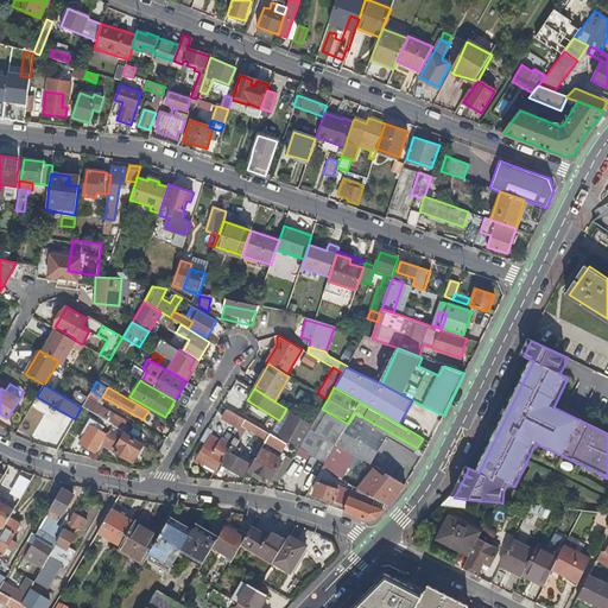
[(76,391),(70,400),(81,407),(82,406),(87,399),(87,397),(76,391)]
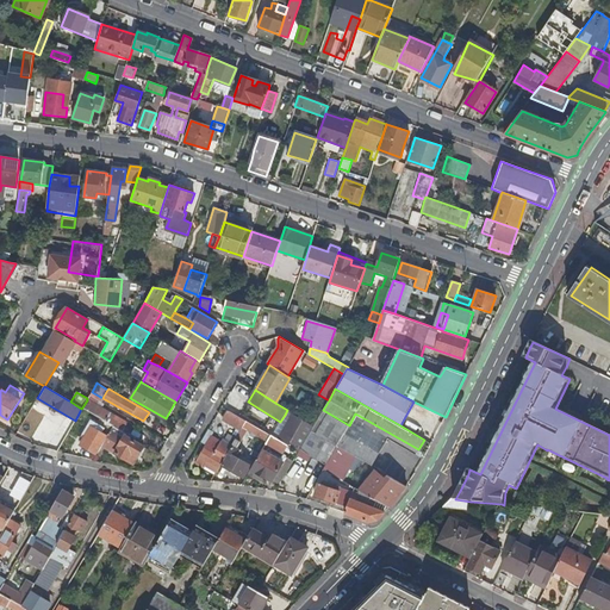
[(87,400),(97,405),(100,397),(92,392),(89,396),(87,398),(87,400)]
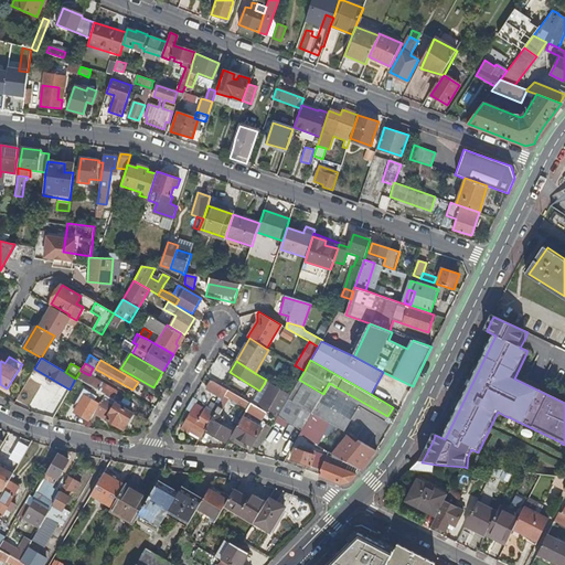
[(89,375),(81,371),(76,377),(87,384),(92,377),(89,375)]
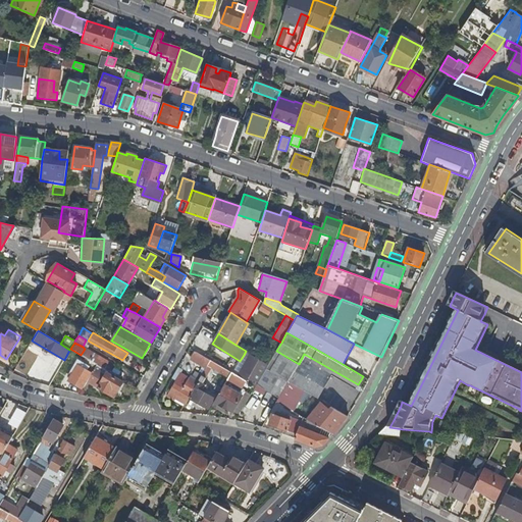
[(85,349),(81,355),(88,359),(97,364),(105,369),(109,362),(85,349)]
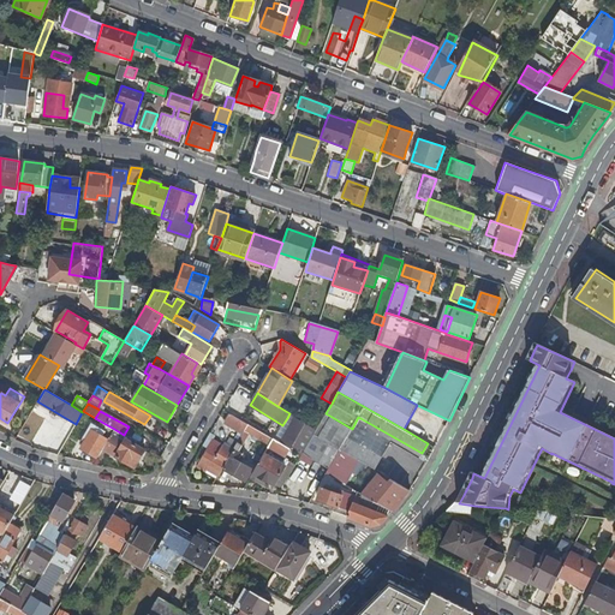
[(225,422),(243,433),(244,430),(248,423),(230,413),(225,422)]
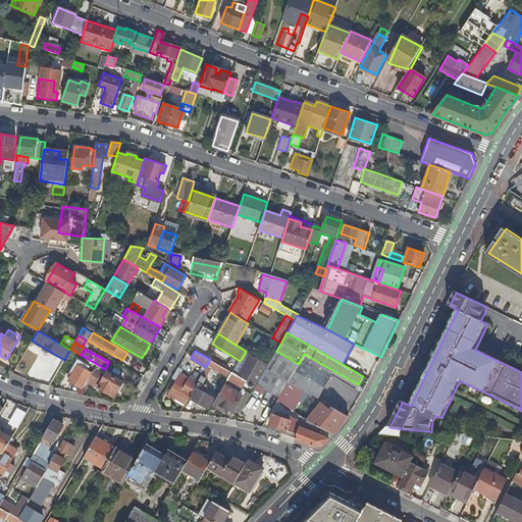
[(256,385),(278,399),(288,381),(299,364),(276,351),(269,363),(256,385)]
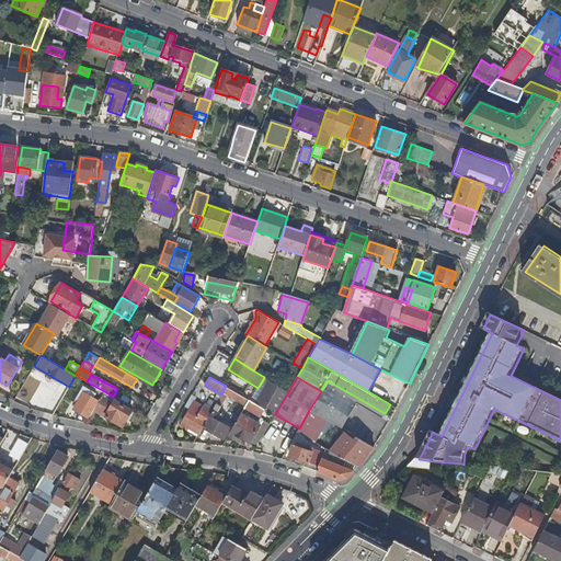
[(287,390),(270,380),(267,385),(256,404),(264,409),(266,410),(274,414),(274,413),(287,390)]
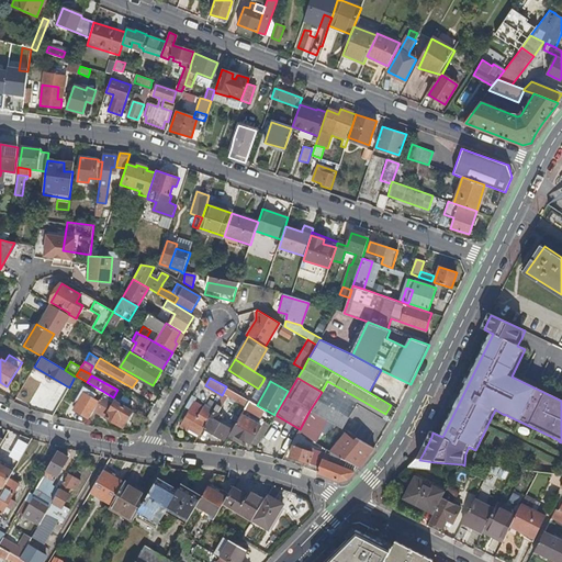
[(327,381),(322,392),(310,411),(327,420),(344,430),(350,419),(347,418),(357,403),(383,418),(385,414),(327,381)]
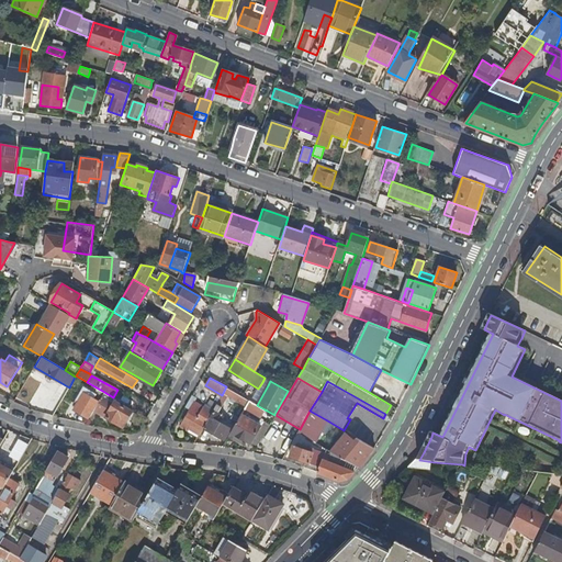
[(72,408),(89,417),(93,411),(104,392),(94,386),(91,392),(87,390),(86,393),(83,392),(76,403),(72,408)]
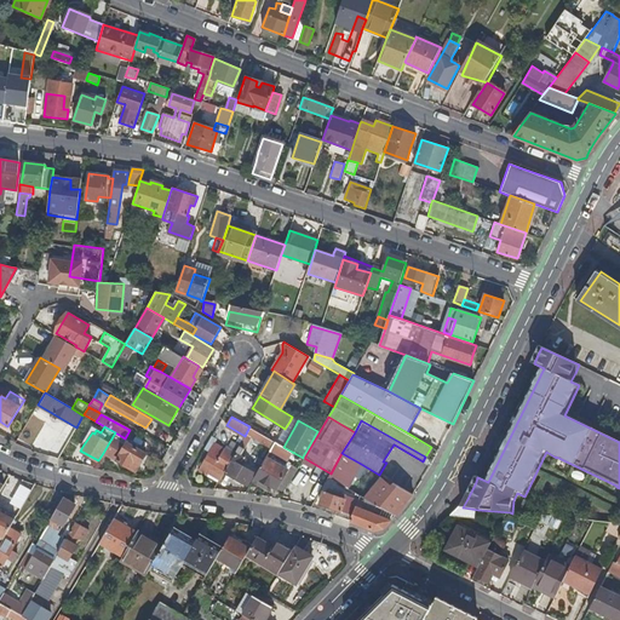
[(246,434),(271,448),(275,442),(271,440),(250,426),(246,434)]
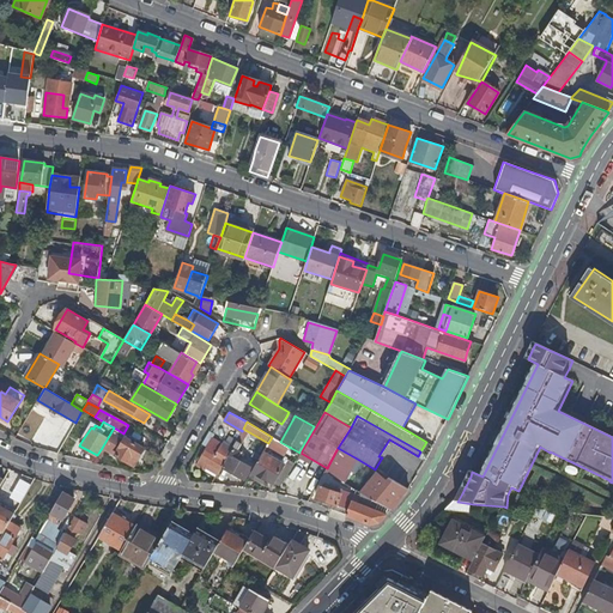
[(83,439),(91,428),(87,425),(79,438),(83,439)]
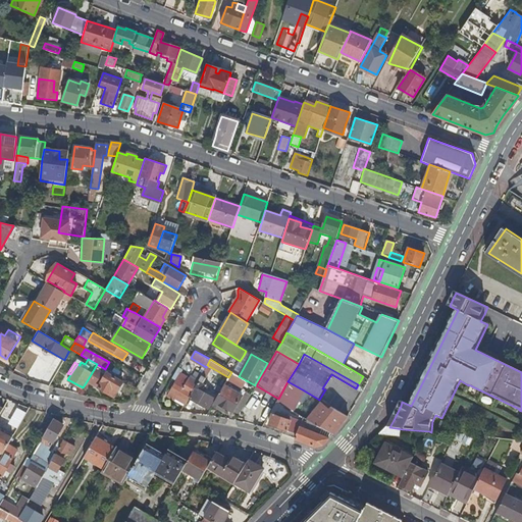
[(108,372),(108,371),(105,369),(97,364),(87,381),(113,396),(122,380),(108,372)]
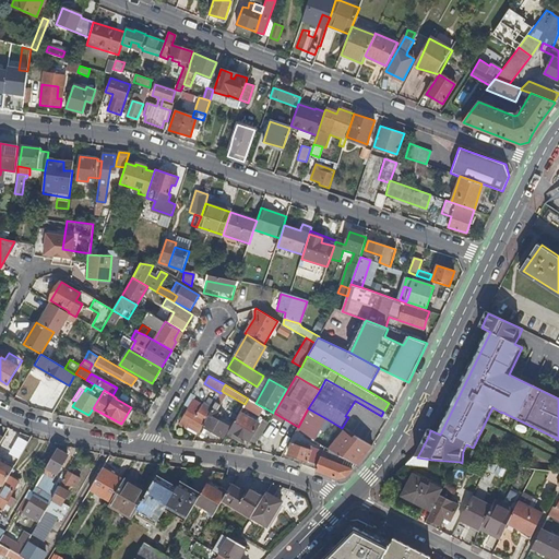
[(240,412),(246,416),(254,402),(248,399),(245,404),(240,412)]
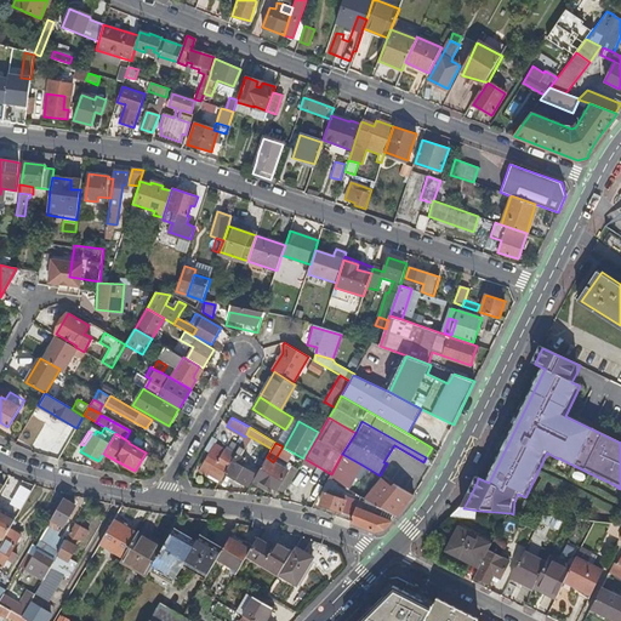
[(199,471),(218,482),(234,455),(215,444),(199,471)]
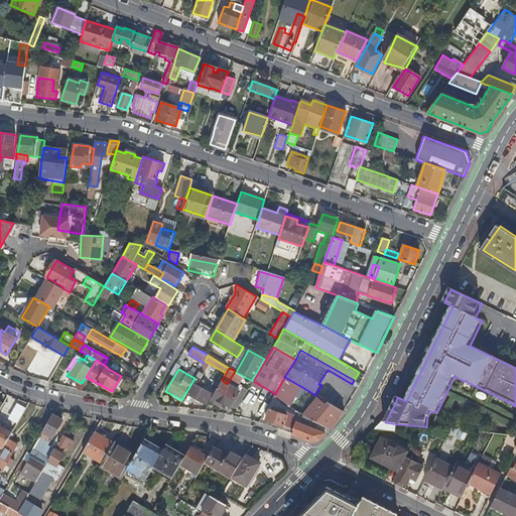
[(216,369),(213,373),(221,377),(224,373),(216,369)]
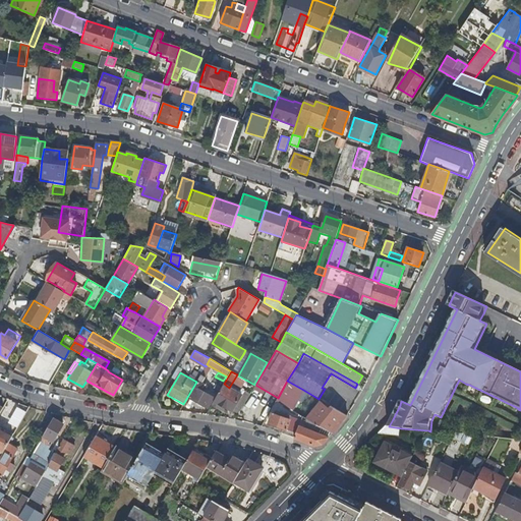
[(237,374),(229,388),(241,395),(232,410),(238,413),(250,394),(241,388),(245,380),(238,375),(237,374)]
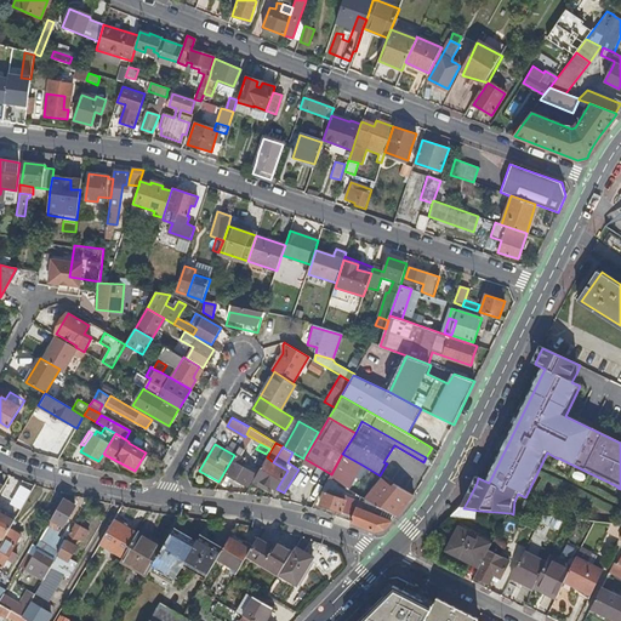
[(248,460),(237,454),(226,473),(248,484),(254,473),(243,467),(248,460)]
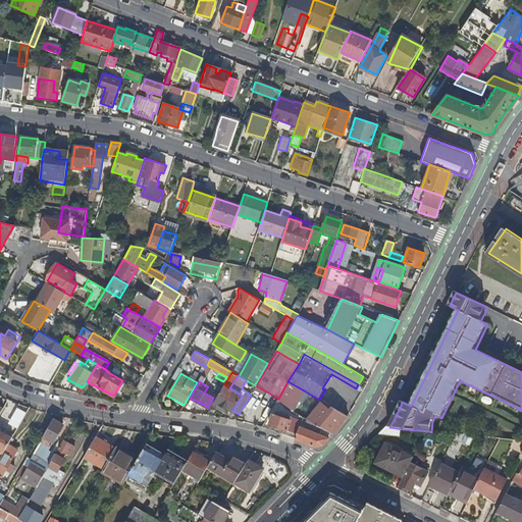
[(293,410),(304,390),(288,381),(278,399),(276,401),(293,410)]
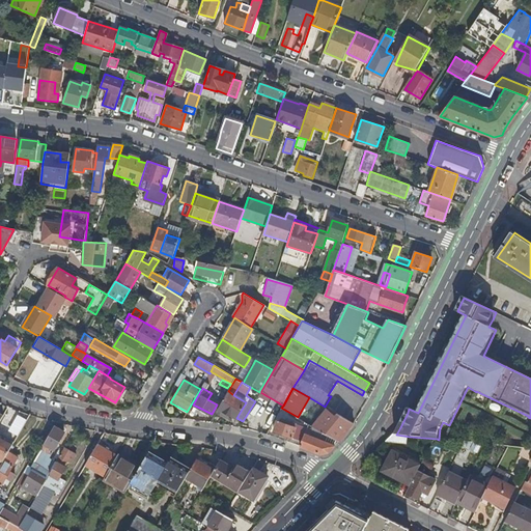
[(236,418),(246,402),(233,395),(228,391),(216,412),(226,418),(228,414),(236,418)]
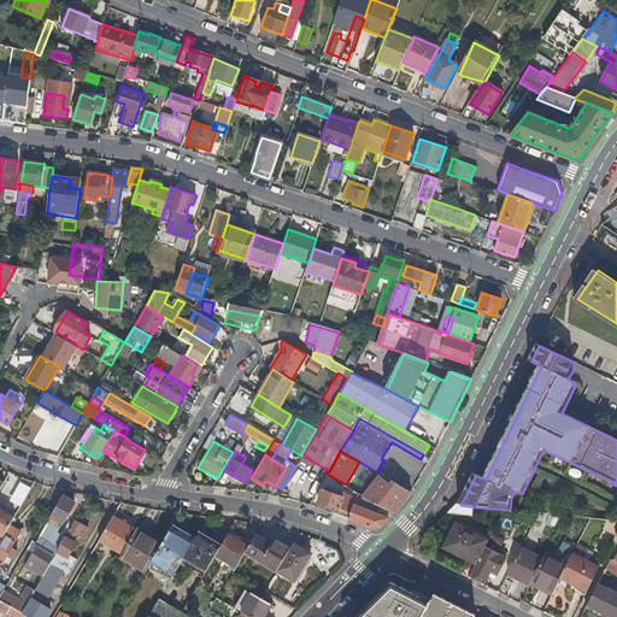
[(378,476),(364,495),(375,501),(377,499),(387,505),(386,507),(394,512),(412,492),(392,480),(389,483),(378,476)]
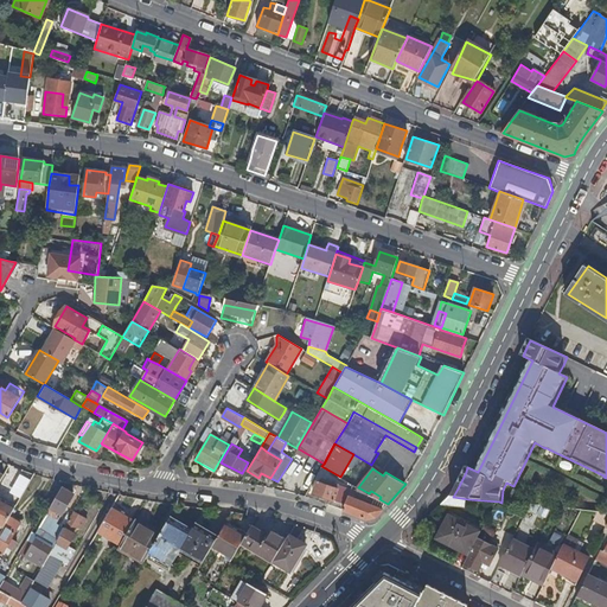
[(313,492),(345,504),(349,496),(351,490),(338,485),(339,484),(330,480),(328,485),(317,480),(313,492)]
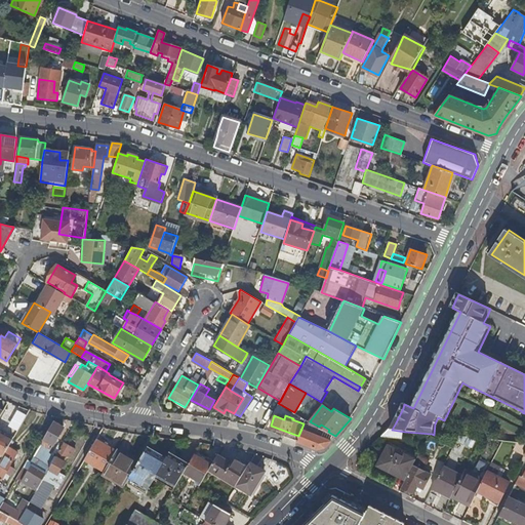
[(306,431),(301,429),(298,436),(296,441),(317,448),(325,447),(335,436),(328,432),(319,427),(310,421),(306,431)]
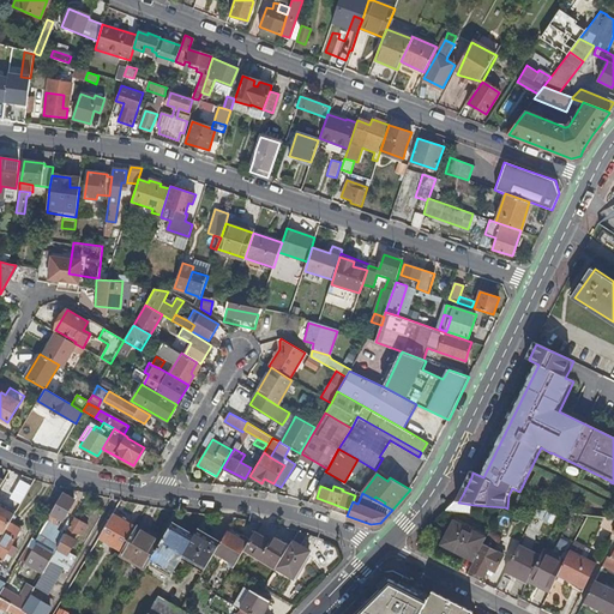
[(74,500),(64,494),(48,519),(56,524),(60,518),(62,521),(74,500)]
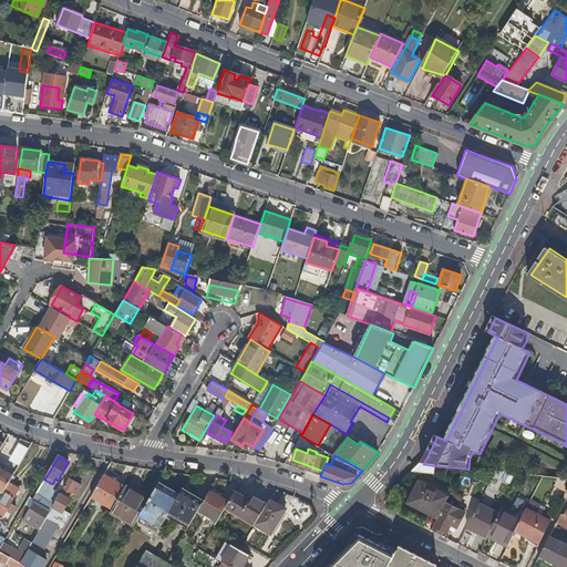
[(0,490),(3,492),(11,480),(13,475),(0,467),(0,490)]
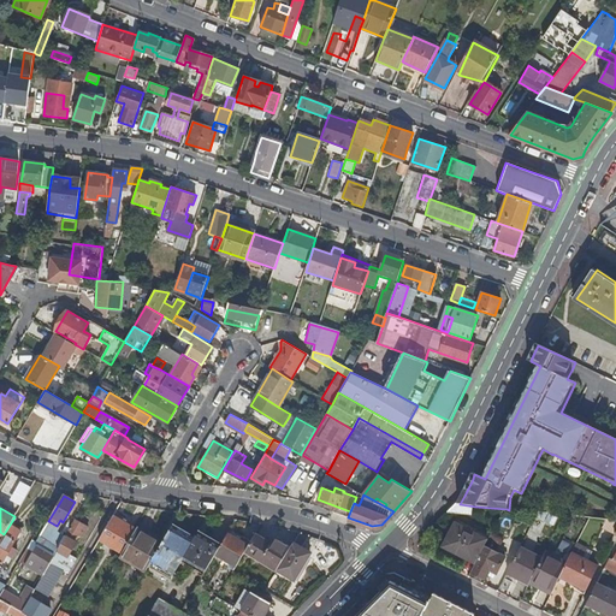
[(136,529),(112,515),(98,540),(122,554),(136,529)]
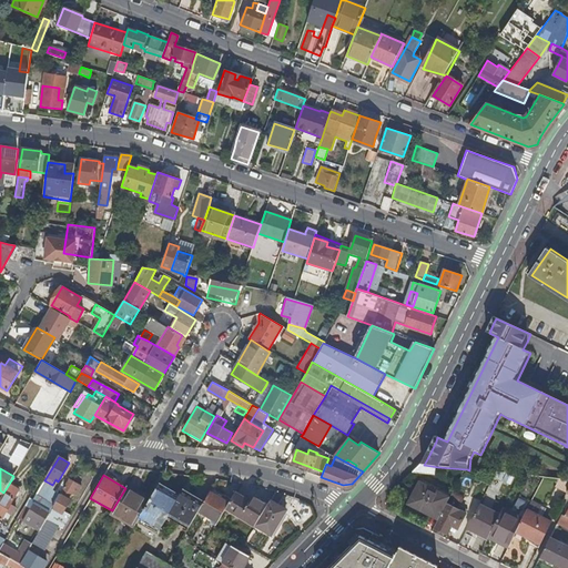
[(556,488),(566,494),(567,493),(567,489),(567,478),(560,478),(556,488)]
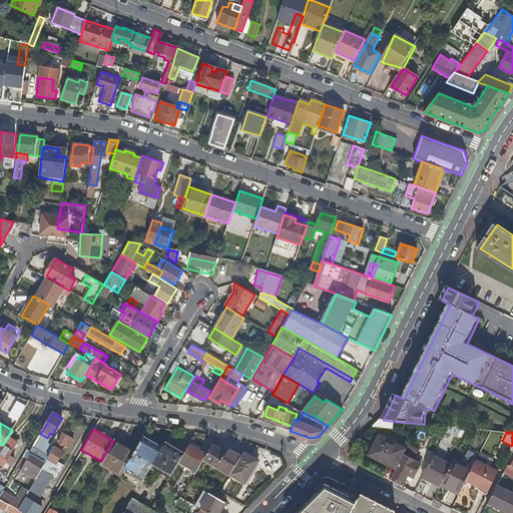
[(67,447),(68,444),(66,443),(69,437),(62,433),(54,447),(47,460),(42,468),(51,473),(57,477),(64,465),(58,462),(64,451),(62,450),(65,446),(67,447)]
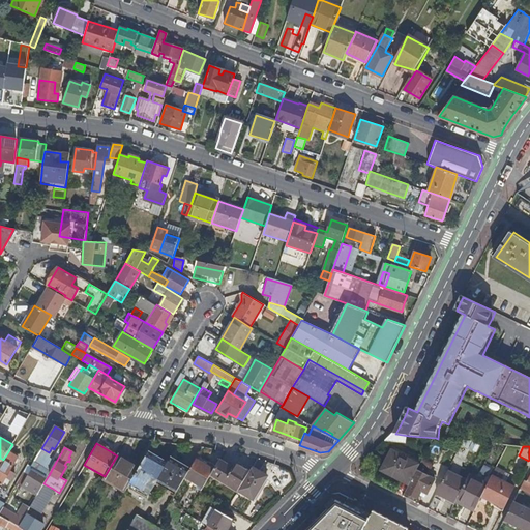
[(0,482),(2,483),(5,477),(10,480),(15,472),(10,470),(20,453),(10,448),(3,460),(0,465),(0,510),(2,508),(0,506),(0,482)]
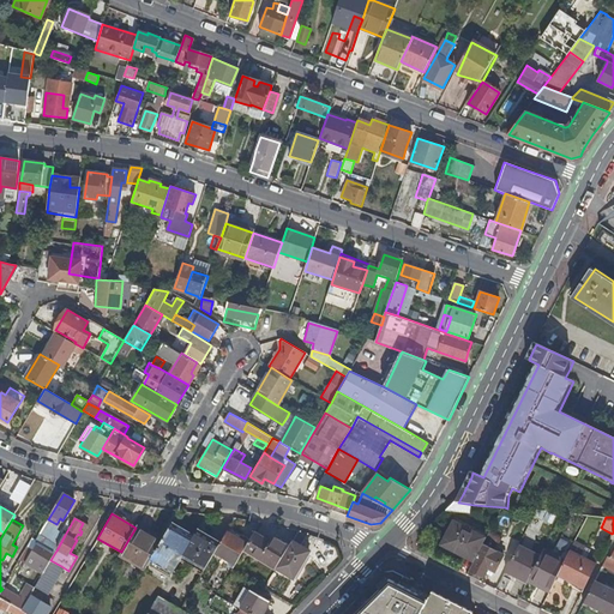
[(36,540),(48,547),(58,530),(56,524),(48,519),(36,540)]
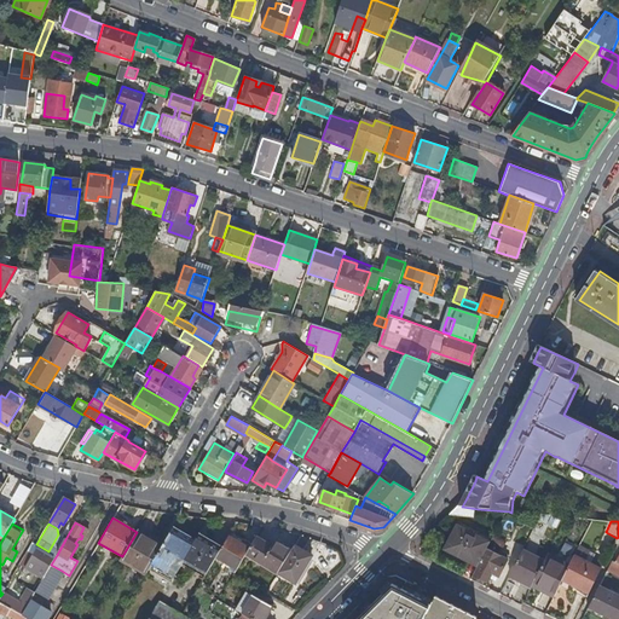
[(444,549),(478,567),(487,548),(490,542),(457,525),(444,549)]
